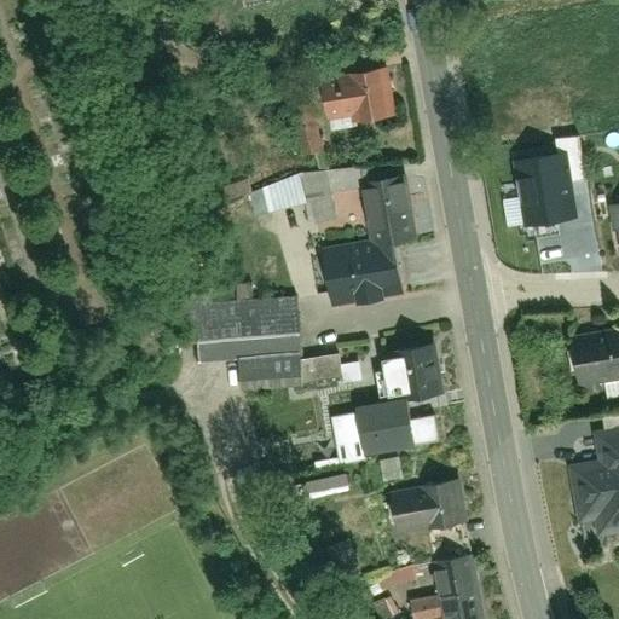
[(357,119),(385,115),(377,69),(322,77),(329,117),(357,114),(357,119)]
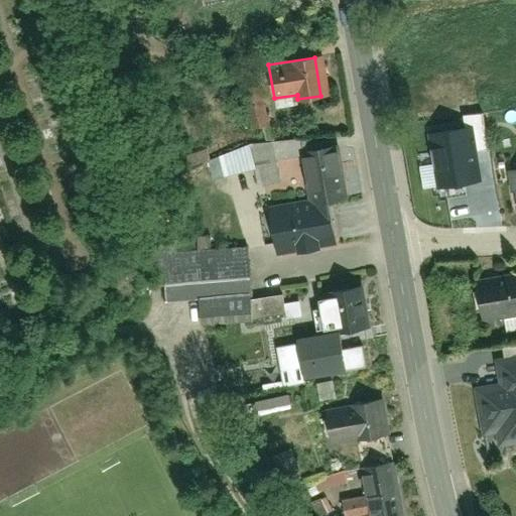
[(243,91),(251,128),(273,123),(264,86),(243,91)]
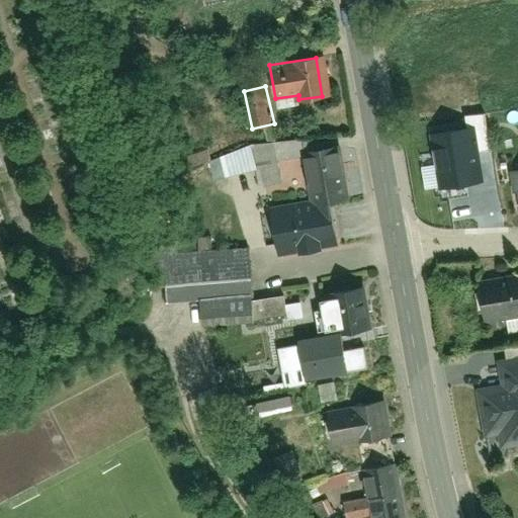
[(431,135),(438,185),(481,180),(473,130),(431,135)]
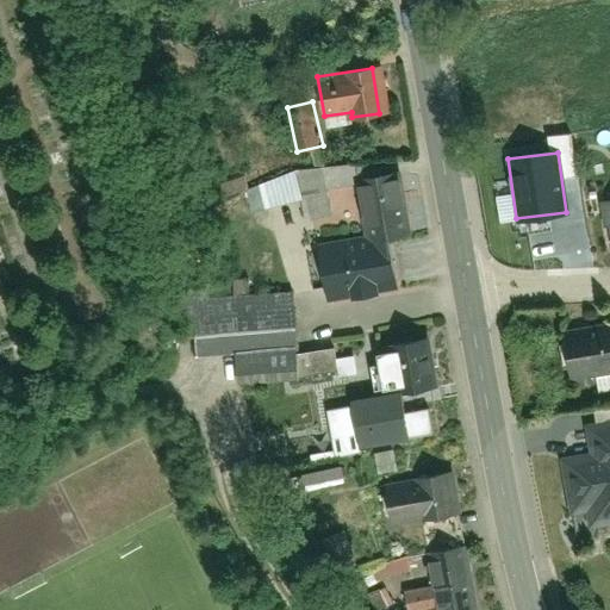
[(396,174),(354,181),(361,225),(385,222),(404,218),(396,174)]
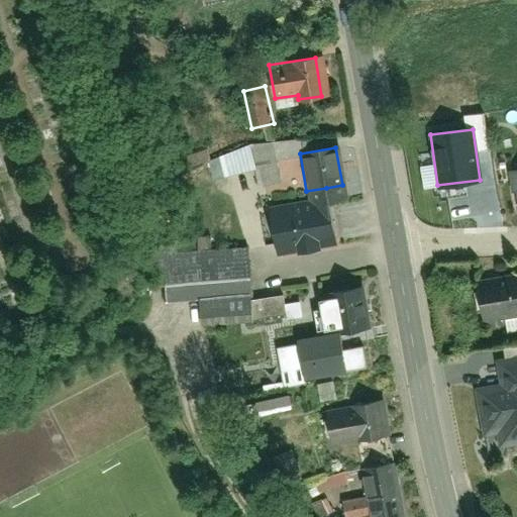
[(279,254),(337,242),(326,188),(306,191),(309,204),(271,211),(279,254)]
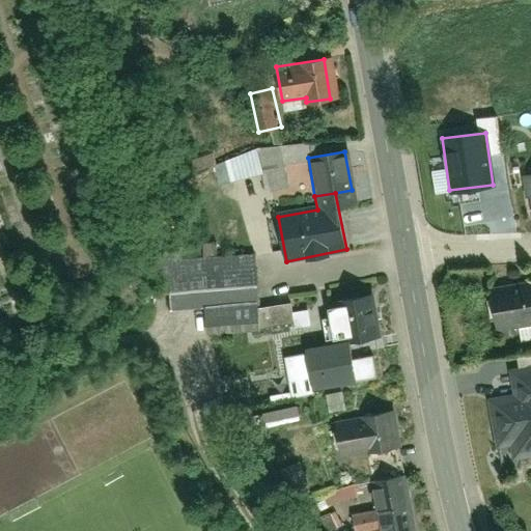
[(244,261),(210,264),(212,337),(262,334),(297,329),(291,307),(262,311),(259,270),(244,270),(244,261)]
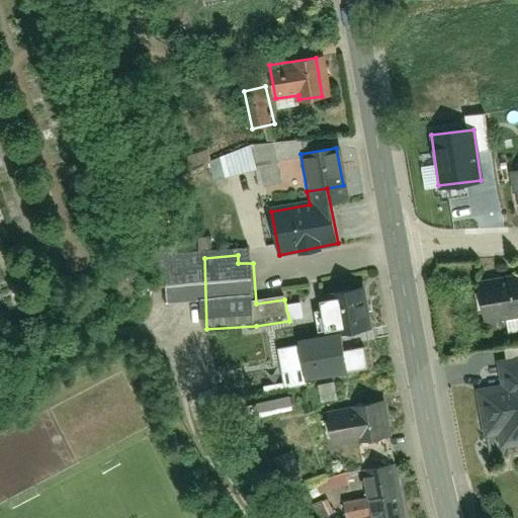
[(483,325),(517,318),(517,278),(476,286),(483,325)]
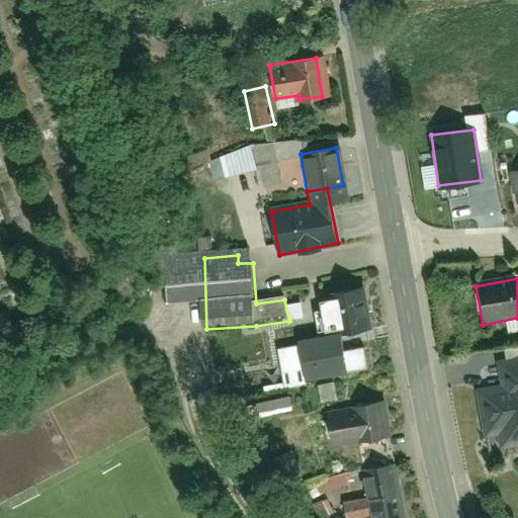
[(322,295),(329,335),(342,333),(370,328),(363,288),(322,295)]
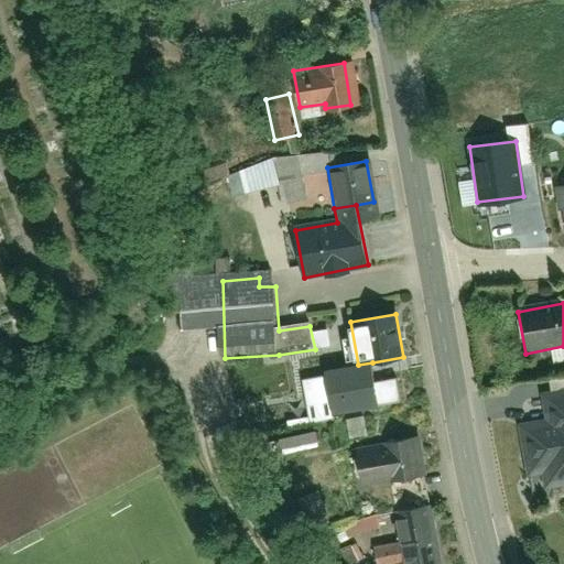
[(332,400),(334,413),(401,401),(398,378),(376,381),(372,362),(358,365),(325,370),(326,376),(303,379),(307,404),(332,400)]
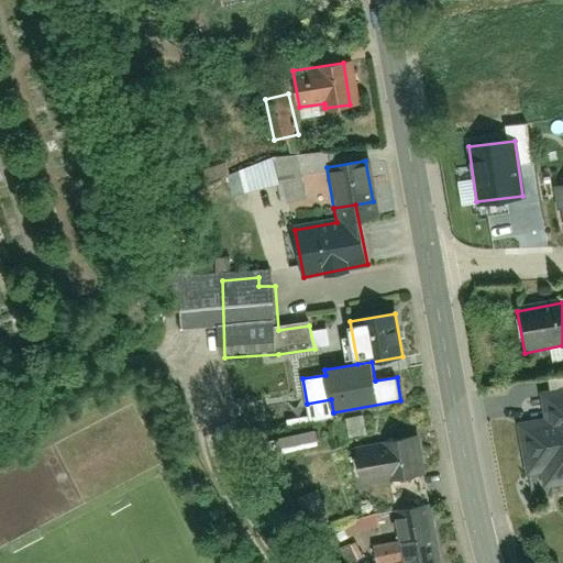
[(562,389),(541,393),(544,419),(517,423),(527,475),(541,472),(542,486),(562,483),(562,389)]
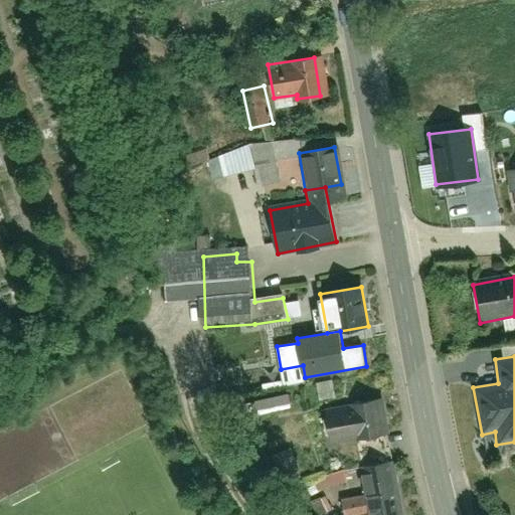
[(323,409),(330,443),(384,433),(378,399),(323,409)]
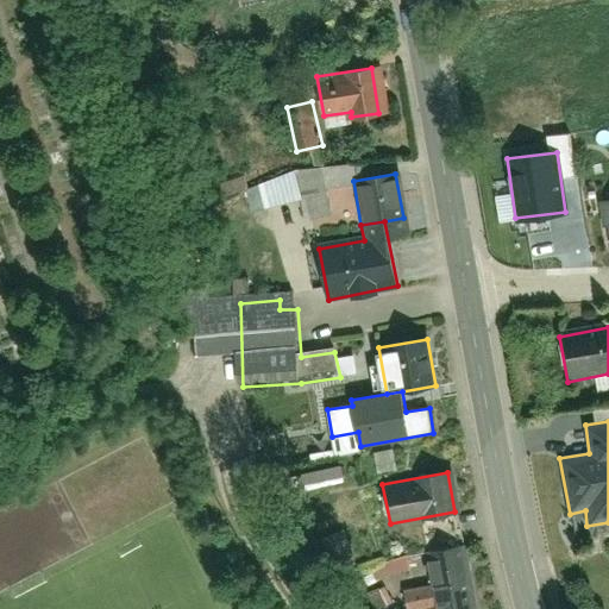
[(435,608),(475,608),(463,545),(425,551),(435,608)]
